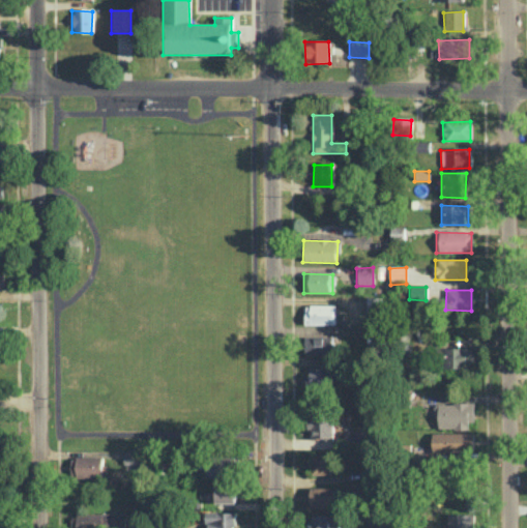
[(363,314),(380,314),(379,298),(363,299),(363,314)]
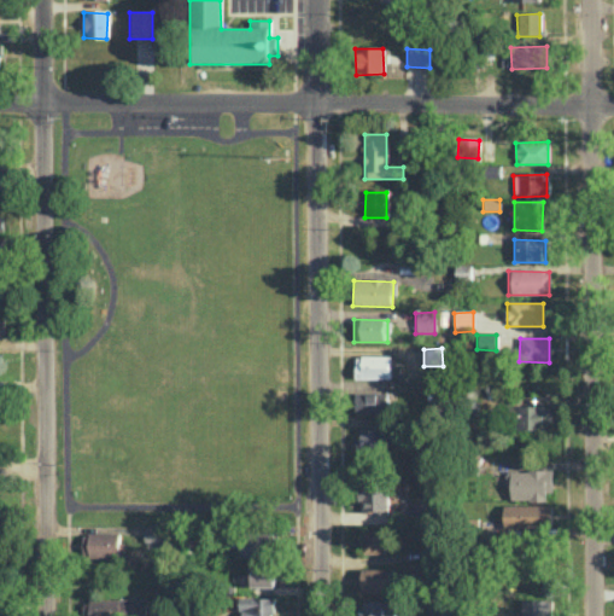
[(390,358),(354,358),(354,379),(389,381),(390,358)]
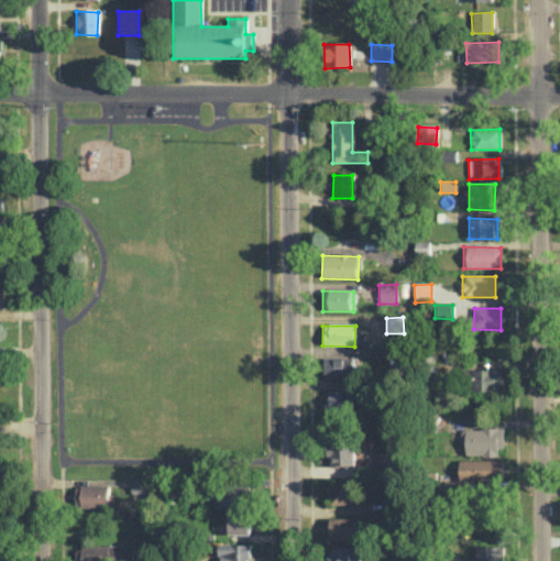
[(352,377),(351,359),(322,360),(322,378),(352,377)]
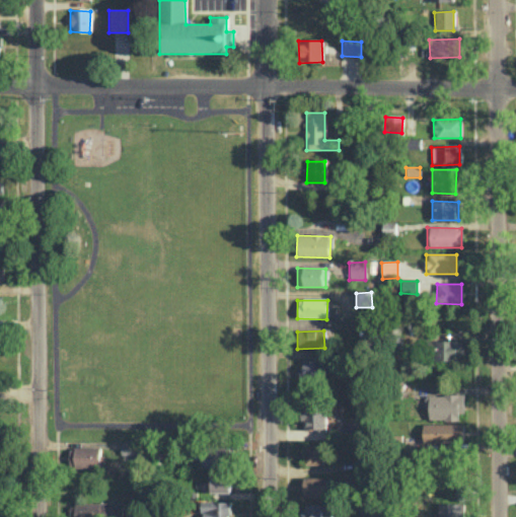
[(461,342),(431,342),(431,361),(461,361),(461,342)]
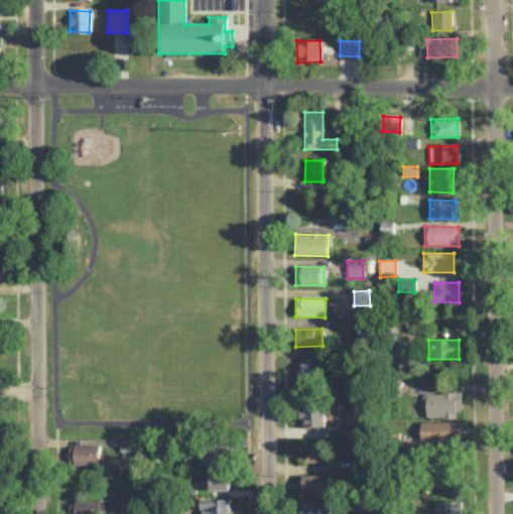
[(295,377),(322,377),(322,362),(314,362),(314,359),(299,359),(299,367),(295,367),(295,377)]
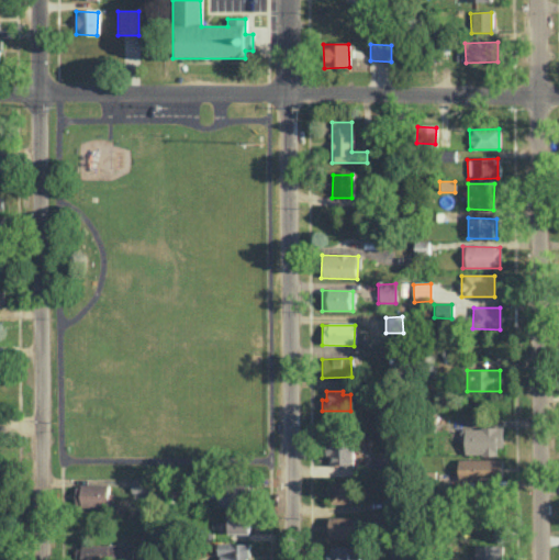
[(501,428),(459,429),(459,443),(464,443),(464,457),(496,456),(496,448),(502,448),(501,428)]
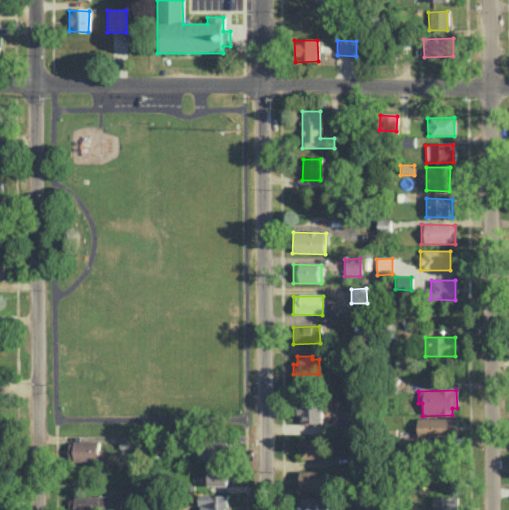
[(320,425),(320,401),(296,401),(296,425),(320,425)]
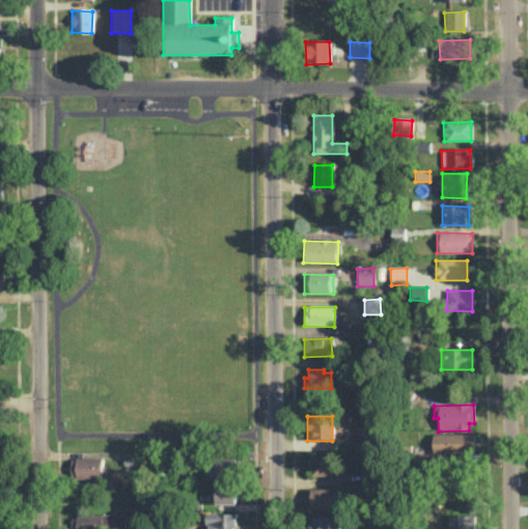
[(369,445),(368,432),(348,432),(348,445),(369,445)]
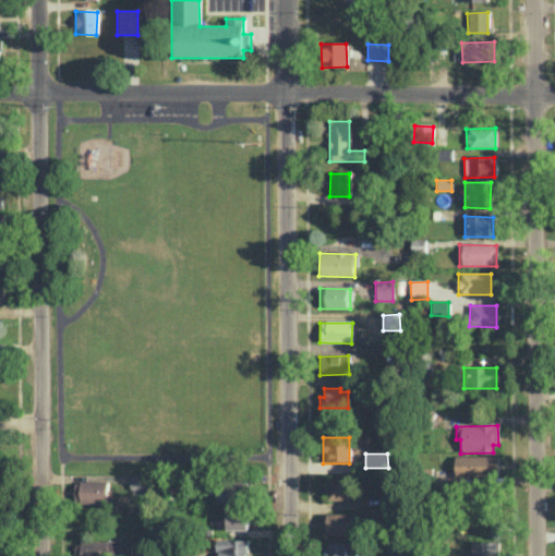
[(497,457),(454,457),(454,478),(497,478),(497,457)]
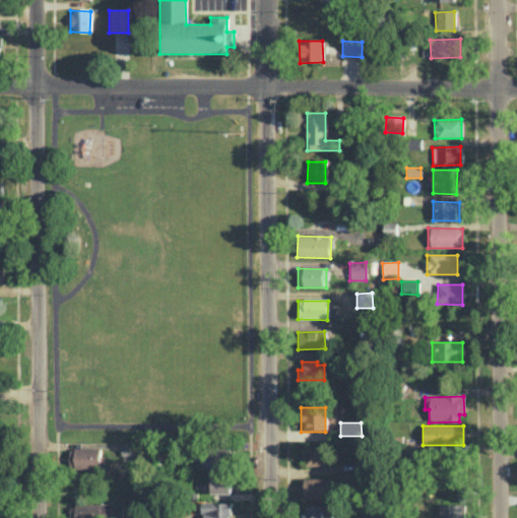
[(120,456),(134,456),(134,444),(120,444),(120,456)]
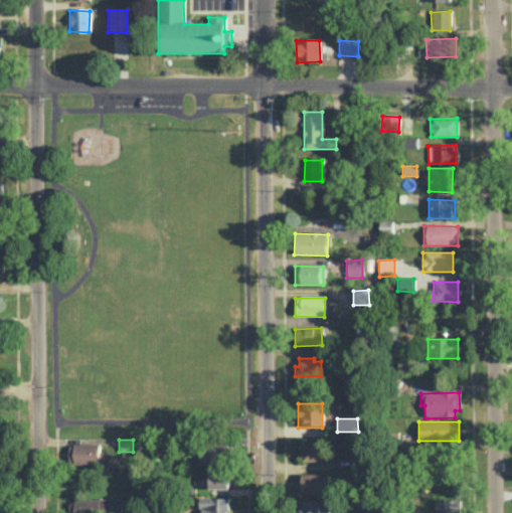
[(320,463),(321,443),(301,443),(301,462),(320,463)]
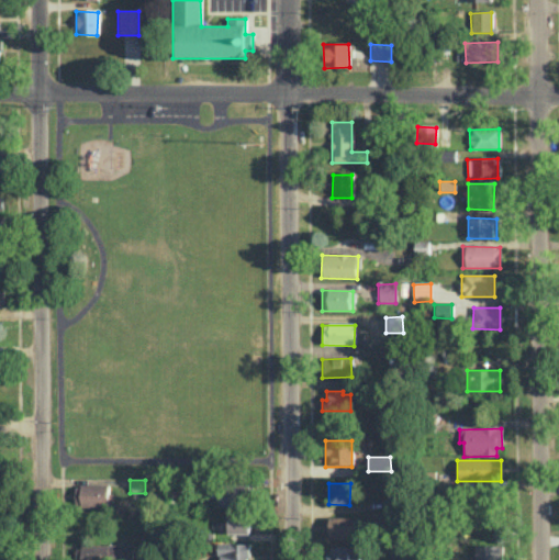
[(107,485),(74,486),(74,508),(107,507),(107,485)]
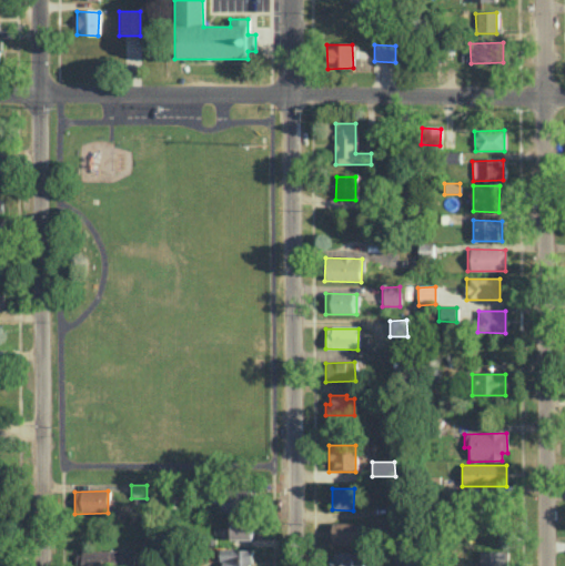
[(219,512),(250,513),(250,491),(220,491),(219,512)]
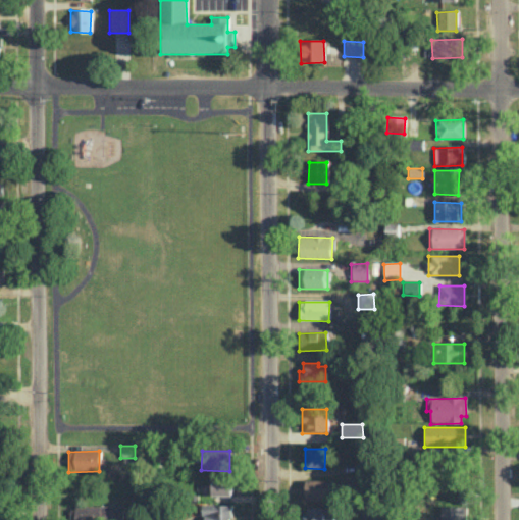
[(168,462),(166,452),(154,454),(156,464),(168,462)]
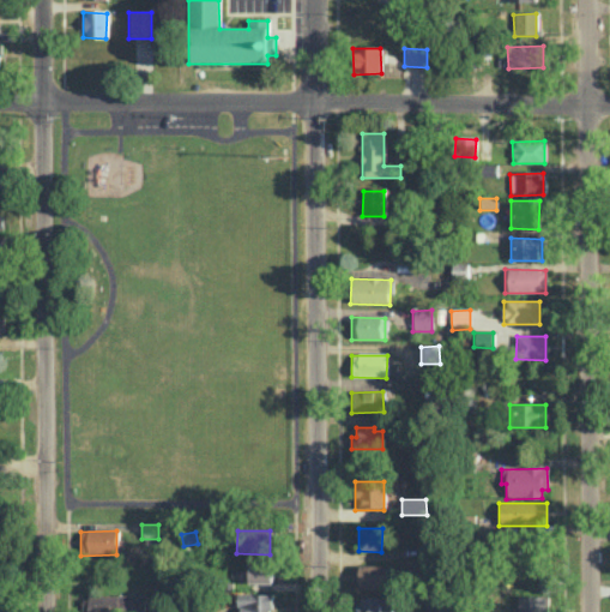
[(421,561),(404,561),(404,570),(421,571),(421,561)]
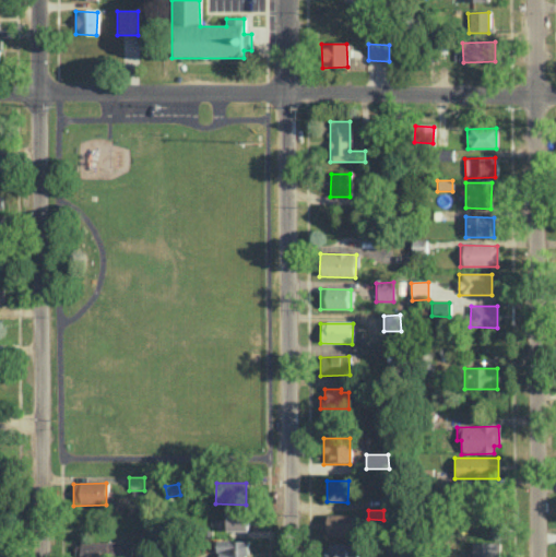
[(247,532),(247,512),(224,511),(224,532),(247,532)]
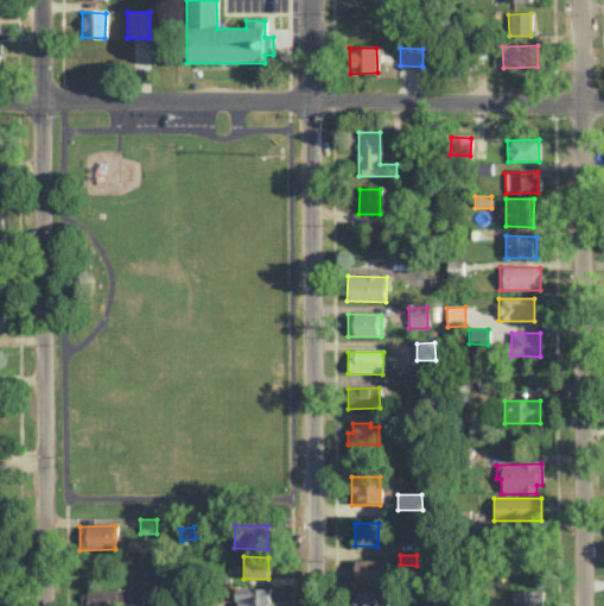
[(348,584),(386,584),(385,561),(348,561),(348,584)]
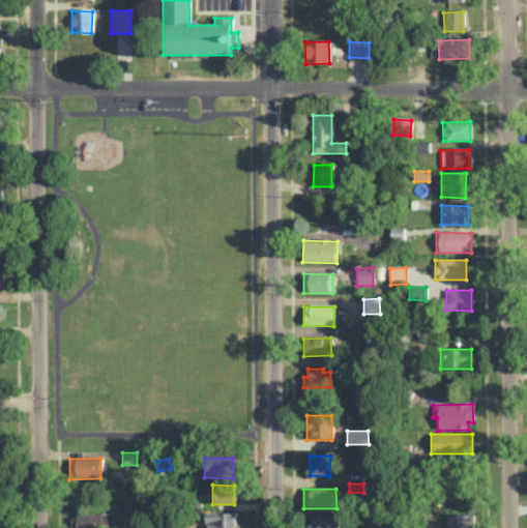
[(233,527),(233,512),(204,514),(204,527),(233,527)]
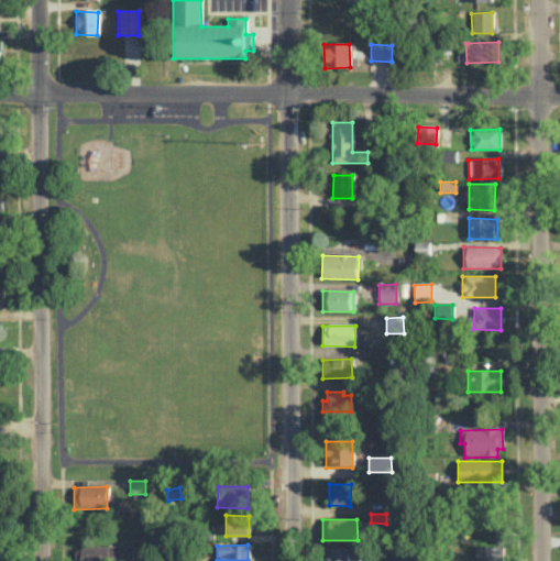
[(409,560),(410,546),(391,546),(390,560),(409,560)]
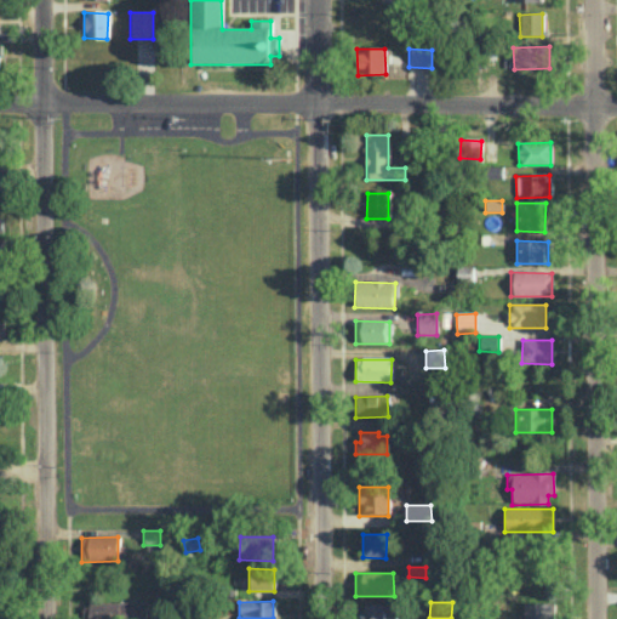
[(146,618),(146,603),(83,605),(81,618),(146,618)]
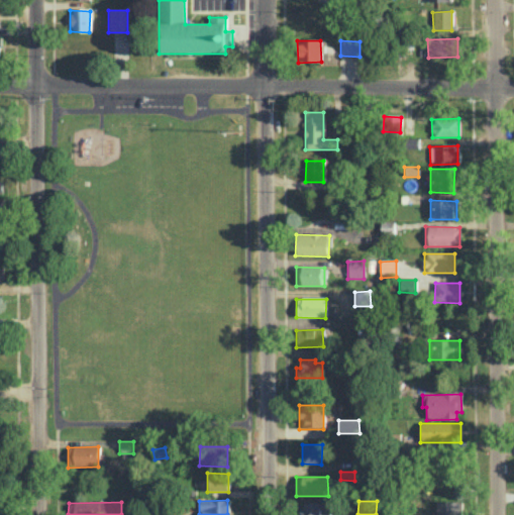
[(328,514),(328,502),(301,503),(301,514),(328,514)]
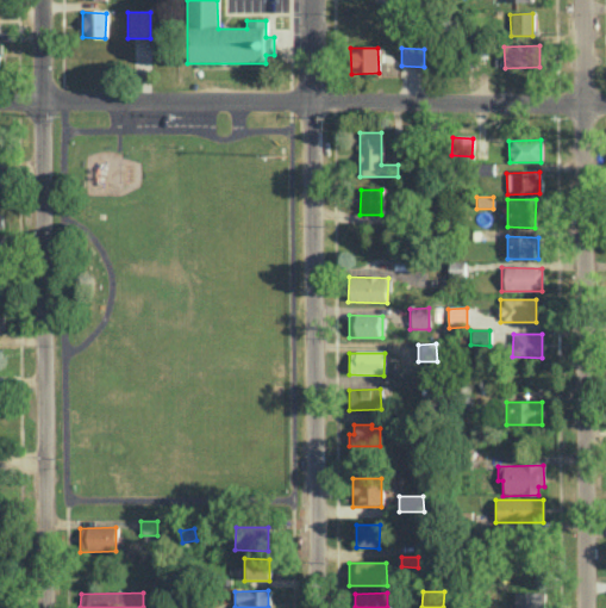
[(513,594),(513,607),(543,607),(543,593),(513,594)]
